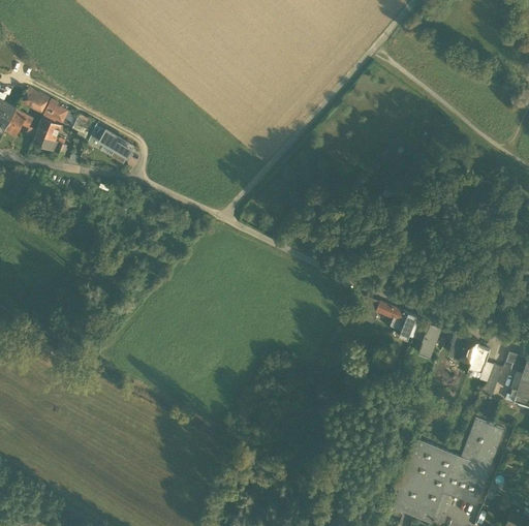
[(23,99),(42,111),(50,99),(30,88),(23,99)]
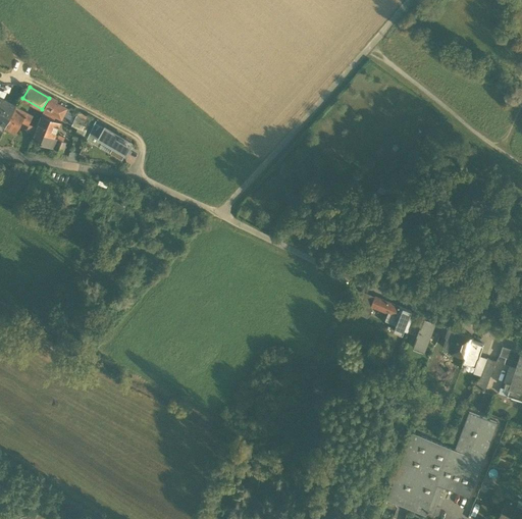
[(42,117),(42,118),(53,122),(55,118),(62,121),(67,110),(56,105),(58,102),(51,98),(44,112),(42,117)]
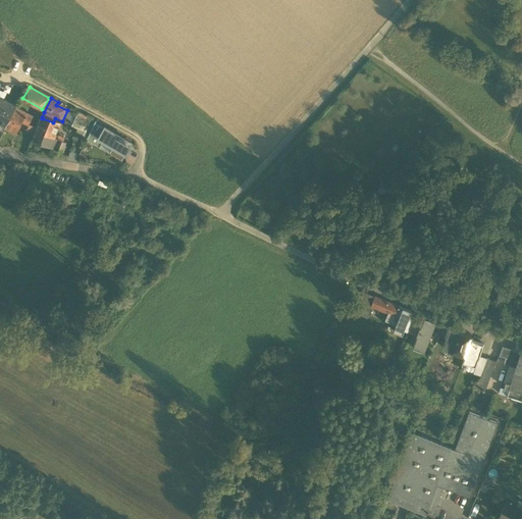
[(3,101),(1,100),(0,101),(0,112),(9,117),(11,113),(12,113),(16,108),(16,107),(3,101)]
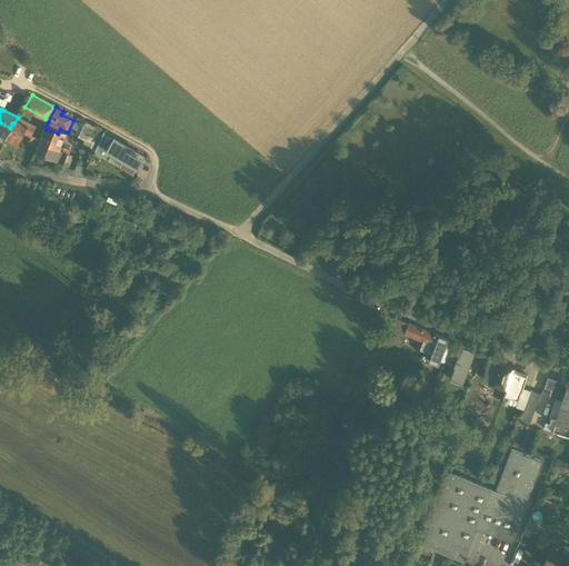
[(17,147),(25,135),(29,125),(18,118),(13,123),(12,123),(10,128),(7,133),(9,135),(6,141),(17,147)]
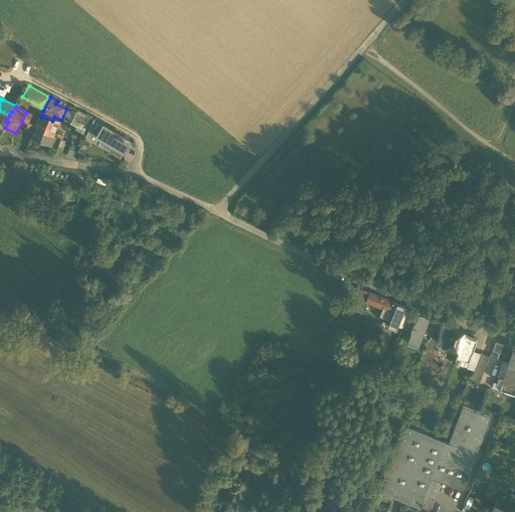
[(6,121),(9,116),(0,111),(0,124),(5,128),(8,122),(6,121)]
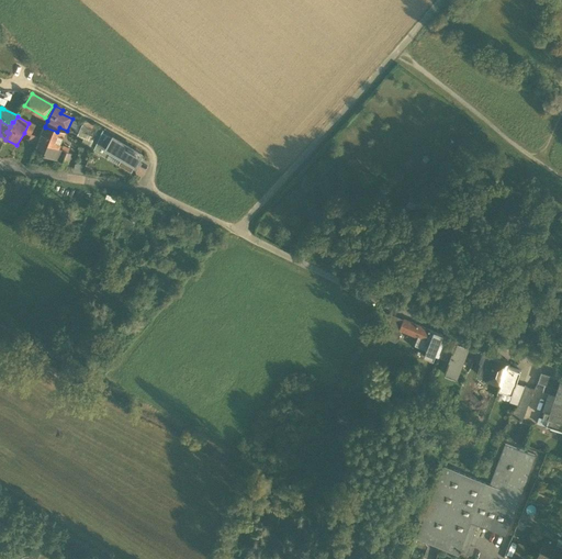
[(90,134),(92,124),(81,122),(79,132),(90,134)]
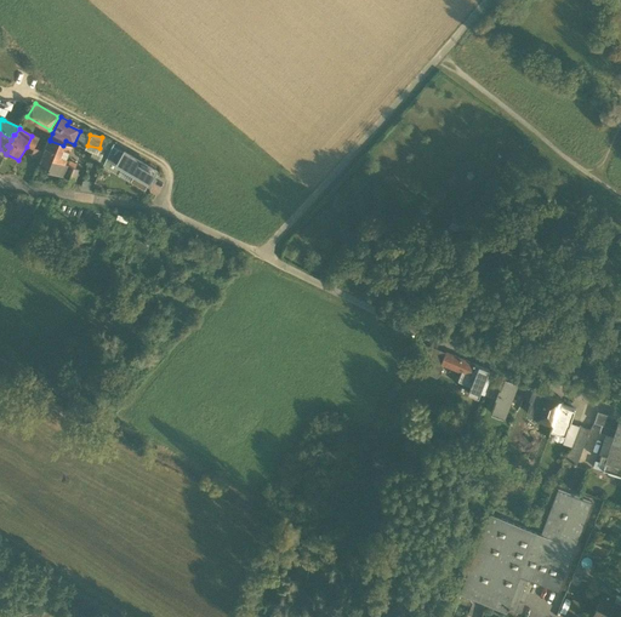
[(39,141),(32,136),(27,147),(33,150),(34,150),(34,149),(39,141)]
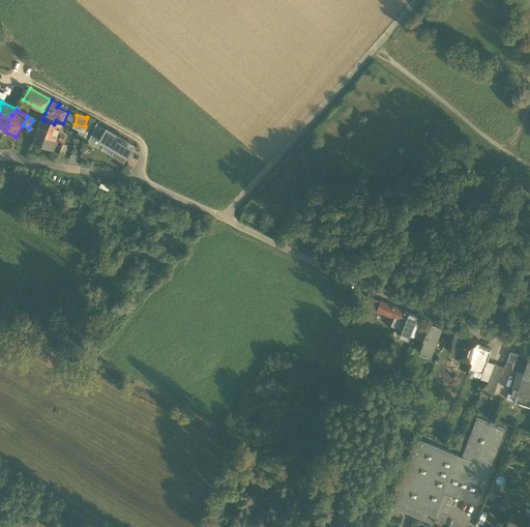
[(42,120),(39,127),(49,132),(46,138),(55,141),(61,126),(54,124),(42,120)]
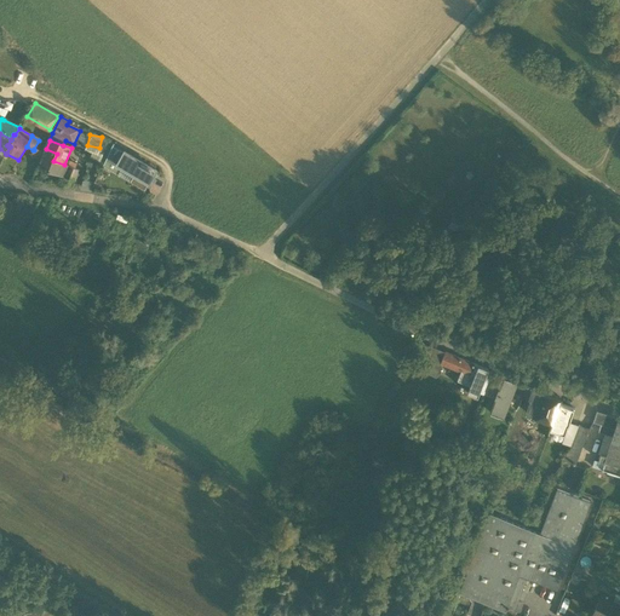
[(103,167),(118,176),(121,168),(118,165),(124,154),(113,147),(103,167)]
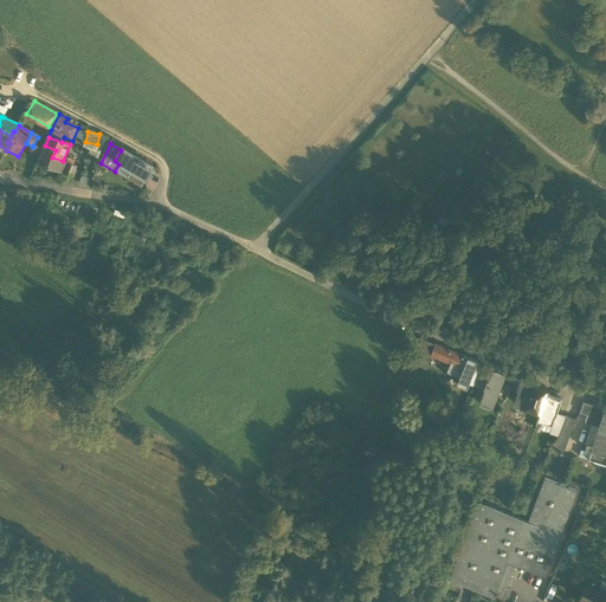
[(26,159),(38,163),(43,150),(33,146),(33,147),(32,147),(26,159)]
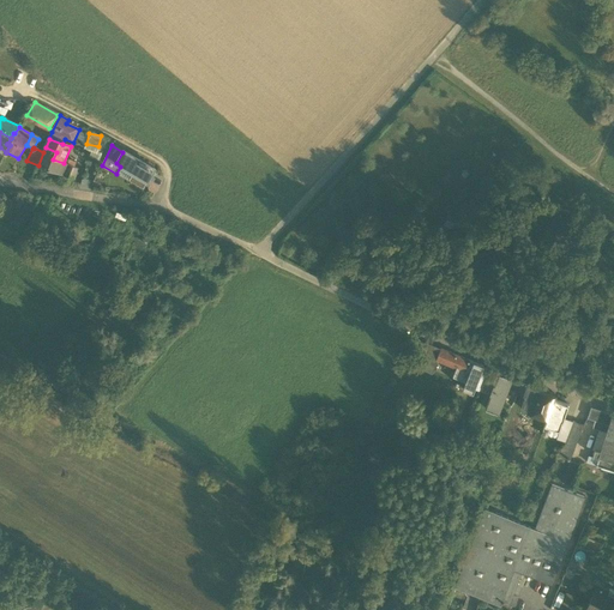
[(59,174),(64,163),(53,159),(56,152),(46,148),(38,165),(59,174)]
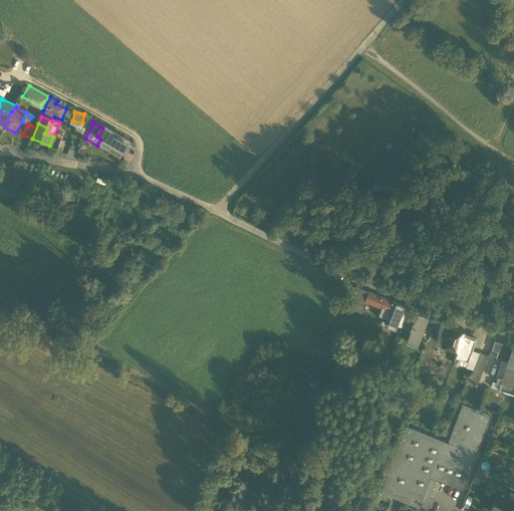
[(112,146),(123,153),(130,143),(103,126),(102,128),(97,137),(100,140),(112,146)]
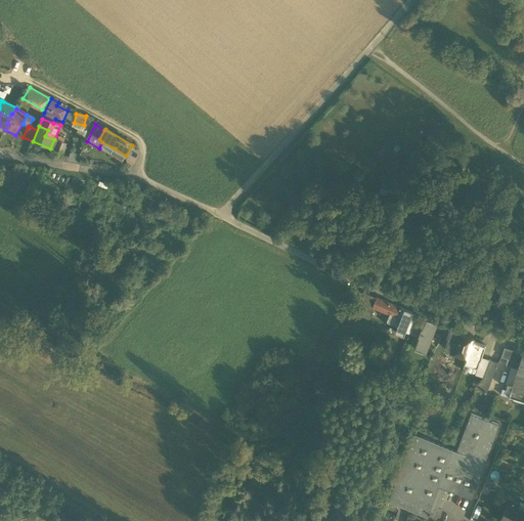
[(53,150),(62,155),(67,144),(57,141),(53,150)]
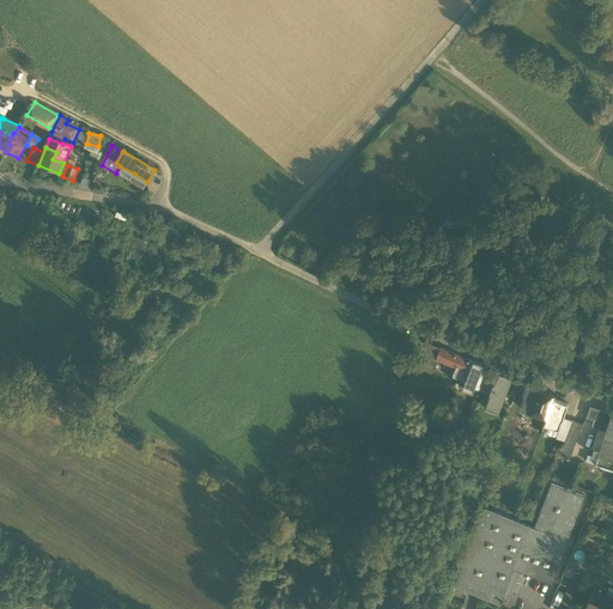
[(131,180),(134,174),(120,166),(116,174),(129,181),(131,180)]
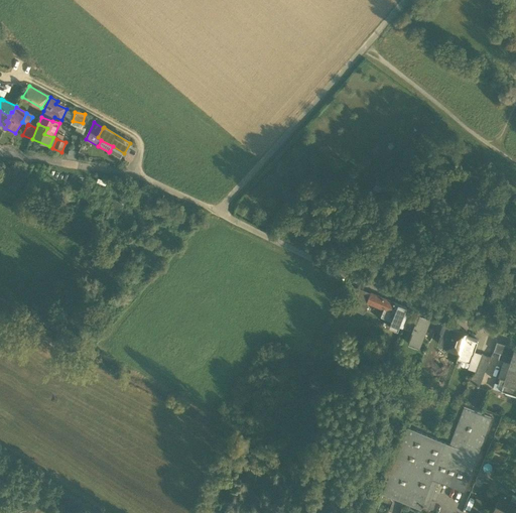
[(113,146),(110,151),(121,158),(124,153),(113,146)]
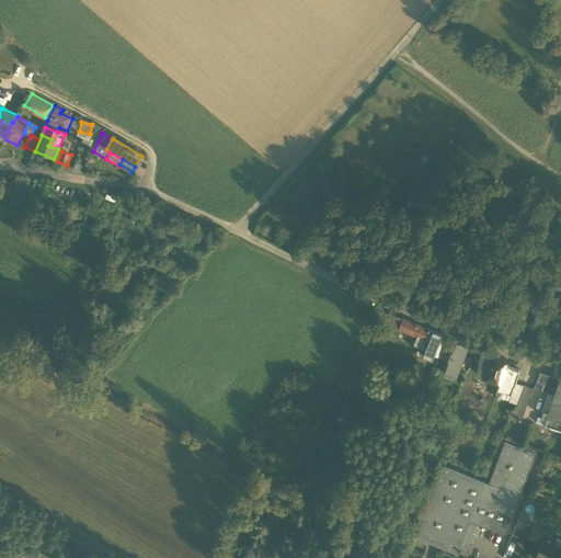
[(116,237),(121,239),(124,232),(128,235),(134,225),(124,219),(116,237)]
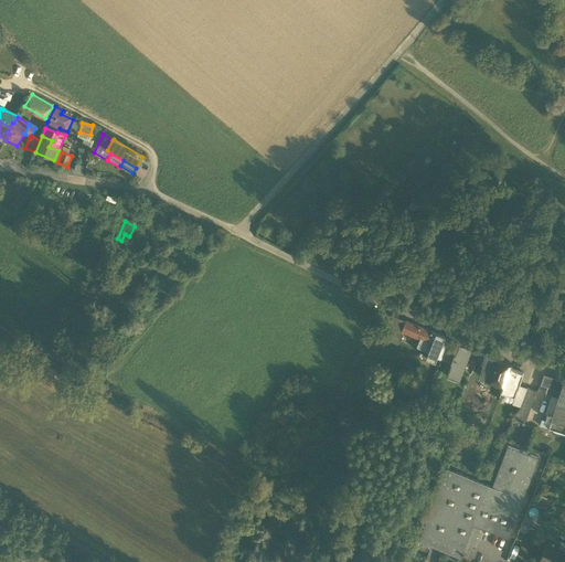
[(396,345),(400,337),(402,333),(405,326),(405,324),(390,317),(390,319),(387,332),(383,340),(396,345)]
